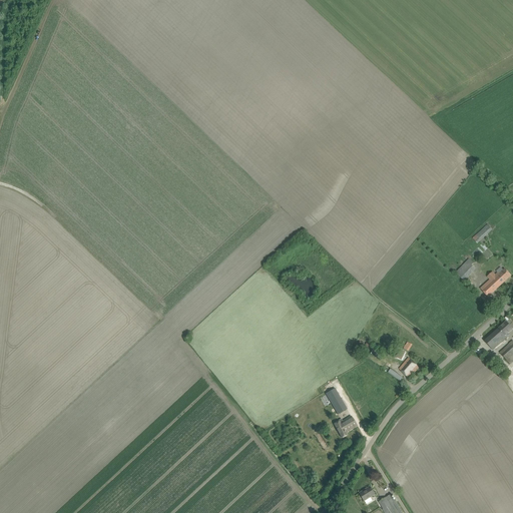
[(472,238),(477,243),(493,229),(487,224),(472,238)]
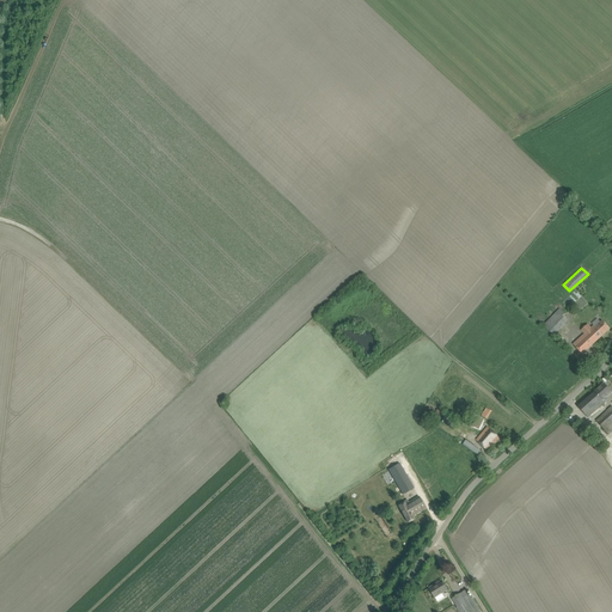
[(544,325),(554,335),(567,320),(563,317),(565,314),(560,310),(544,325)]
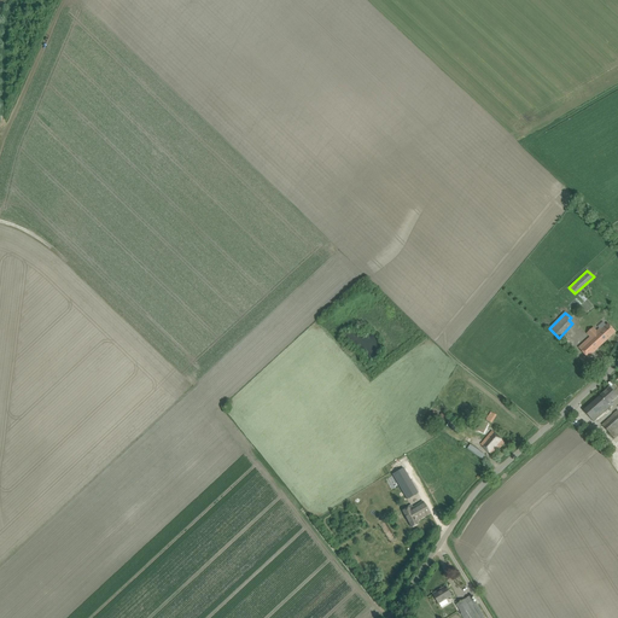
[(590,338),(578,348),(588,359),(616,332),(608,324),(601,331),(600,328),(598,331),(590,338)]
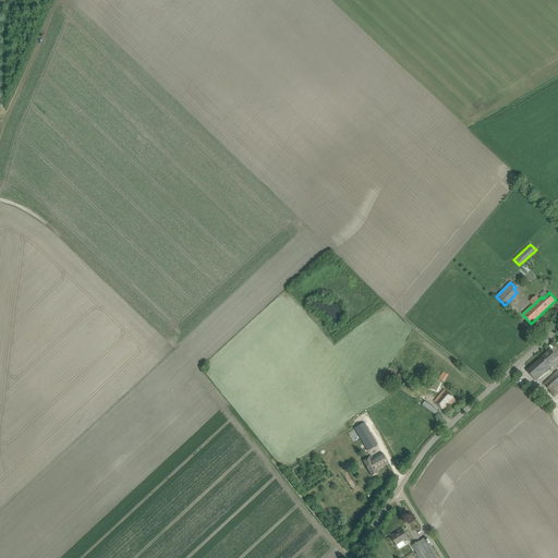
[(557,358),(555,354),(550,350),(528,371),(536,380),(552,367),(549,365),(557,358)]
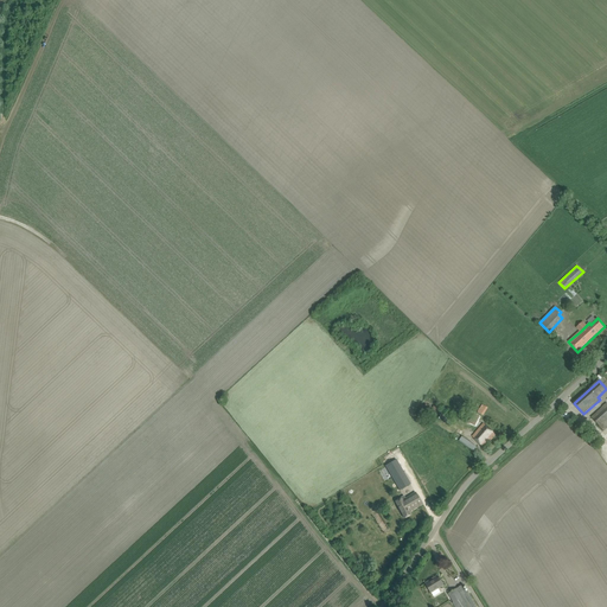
[(421,408),(448,426),(453,417),(427,400),(421,408)]
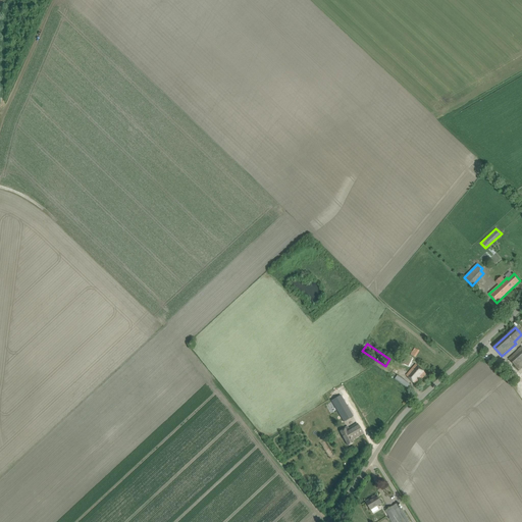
[(411,355),(416,357),(419,351),(415,348),(411,355)]
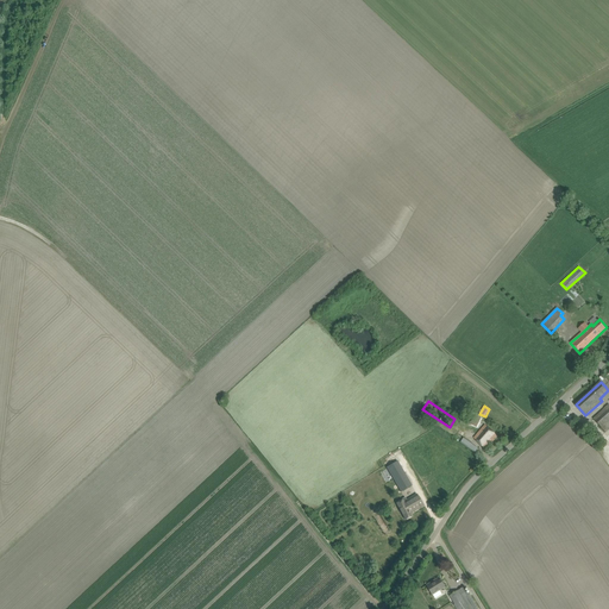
[(608,408),(595,421),(603,429),(608,424),(608,408)]
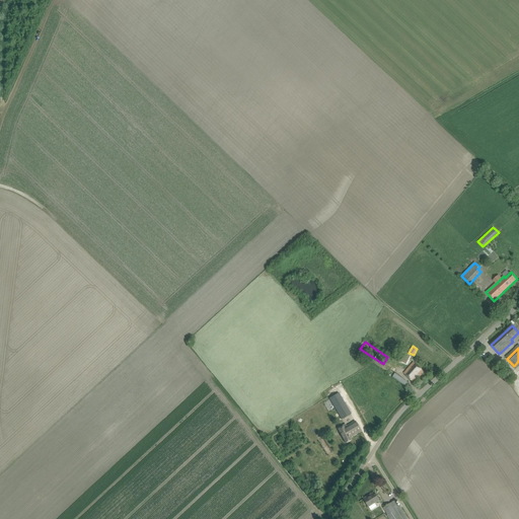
[(403,374),(413,382),(419,375),(420,376),(424,372),(413,362),(403,374)]
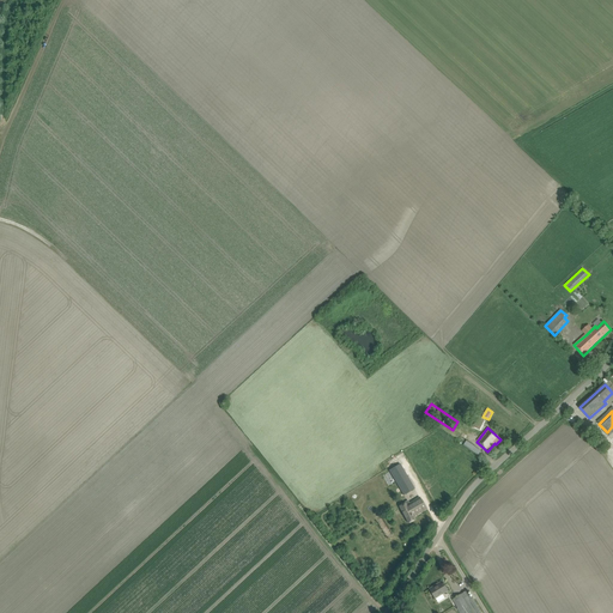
[(404,435),(400,434),(398,435),(394,436),(393,437),(390,439),(390,443),(390,447),(392,449),(393,451),(395,453),(399,454),(401,454),(405,451),(407,450),(408,448),(410,444),(408,442),(407,438),(406,437),(404,435)]
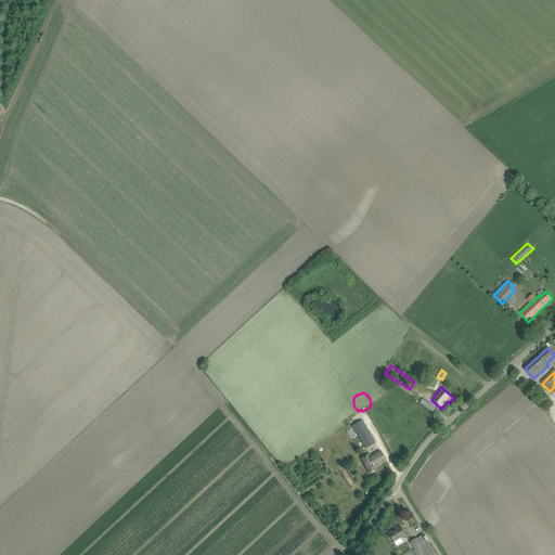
[(352,426),(365,449),(375,442),(362,421),(352,426)]
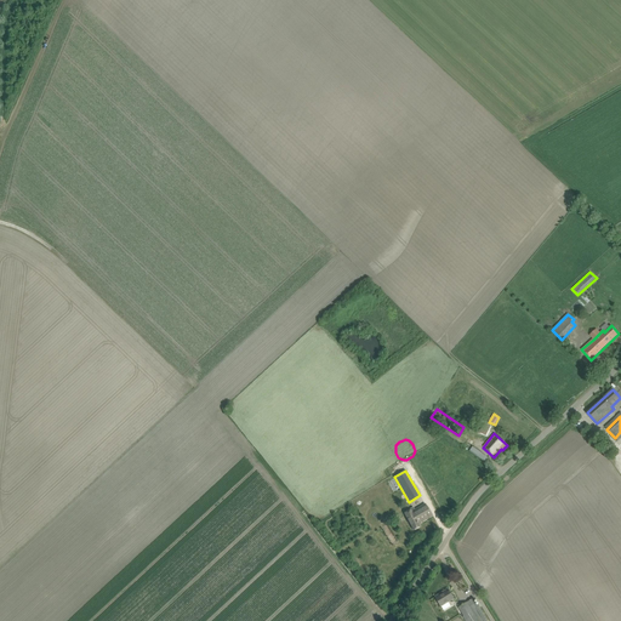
[(410,511),(404,513),(414,530),(420,527),(419,524),(432,517),(425,503),(415,511),(414,507),(410,510),(410,511)]
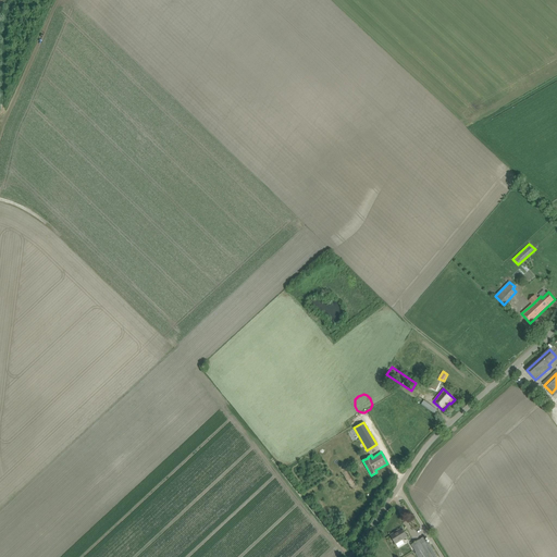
[(391,535),(396,544),(407,537),(403,530),(398,532),(397,531),(391,535)]
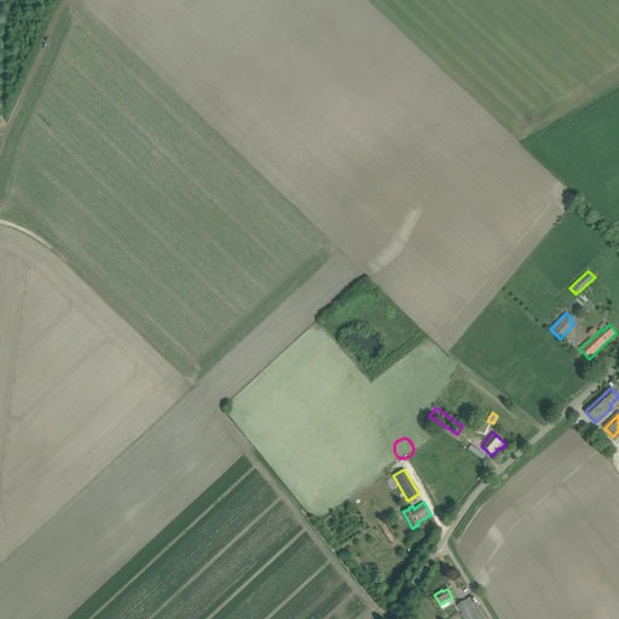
[(457,606),(463,614),(462,614),(463,618),(486,618),(473,596),(457,606)]
